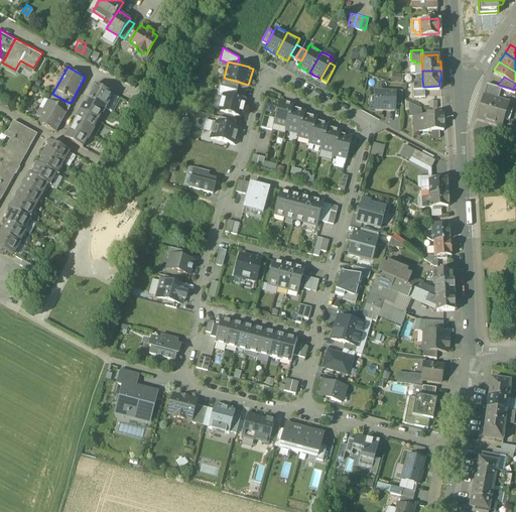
[(239,82),(224,78),(223,84),(237,88),(239,82)]
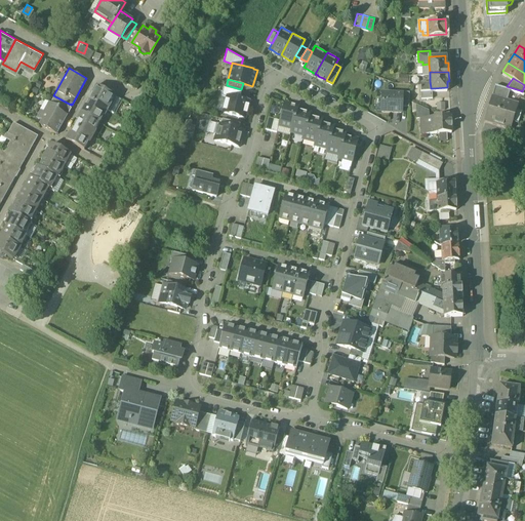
[(114,93),(95,83),(91,90),(93,91),(89,97),(106,106),(109,99),(110,101),(114,93)]
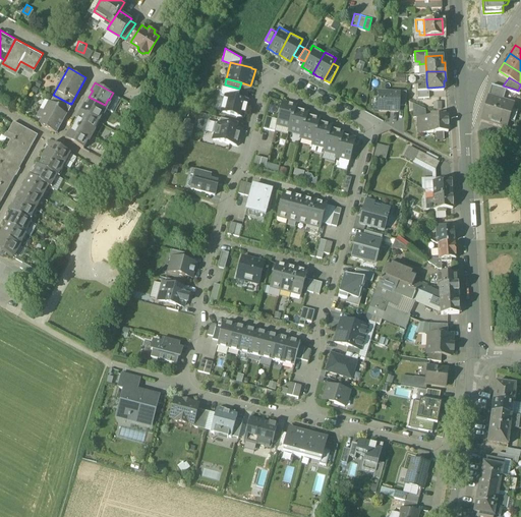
[(506,87),(491,82),(488,92),(503,97),(506,87)]
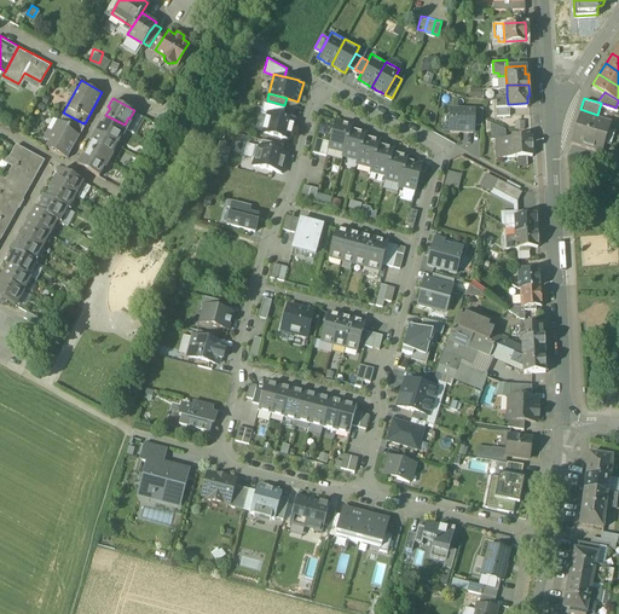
[(267,100),(264,99),(261,110),(267,111),(268,111),(282,115),(284,105),(267,100)]
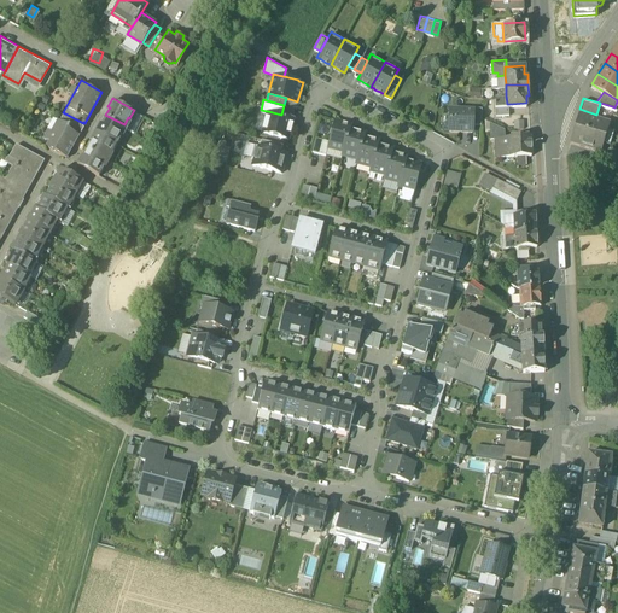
[(473,107),(450,106),(449,128),(472,129),(473,122),(473,107)]
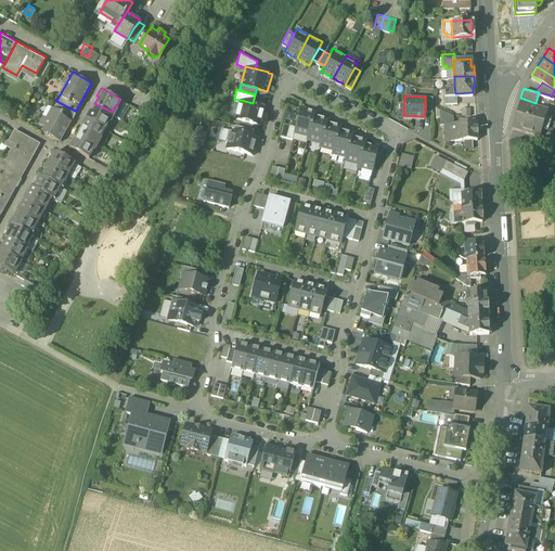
[(536,103),(520,98),(513,125),(539,133),(547,106),(536,103)]
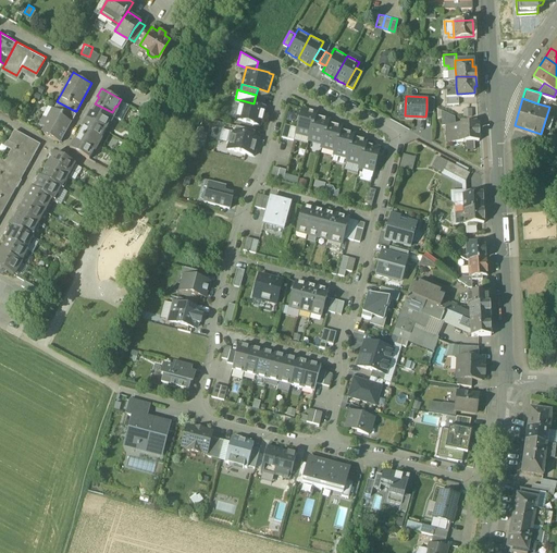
[(121,99),(116,107),(115,106),(112,112),(121,118),(128,102),(121,99)]
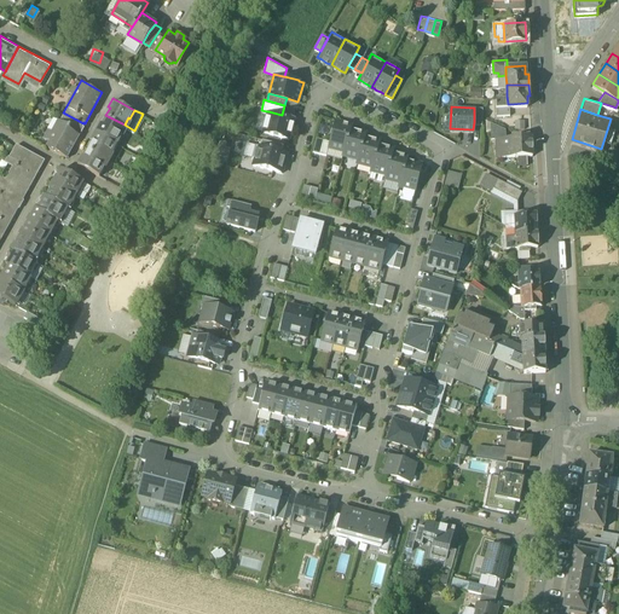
[(282,115),(268,111),(267,111),(264,129),(289,137),(294,117),(282,115)]
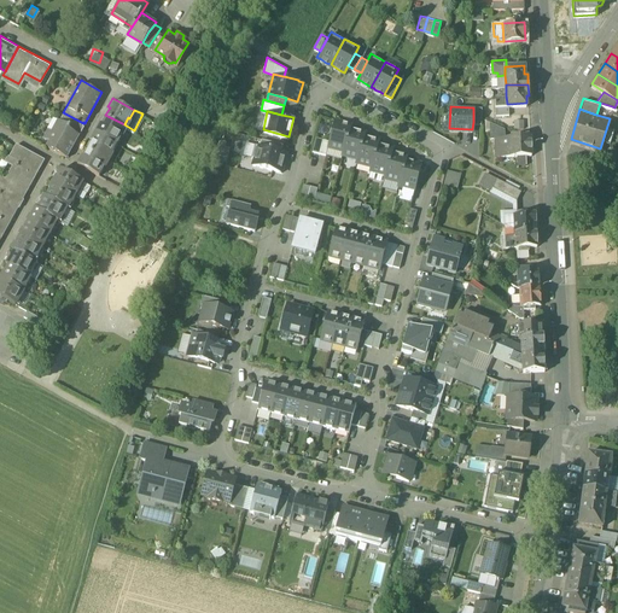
[(83,123),(63,112),(46,144),(66,156),(83,124),(82,123),(83,123)]
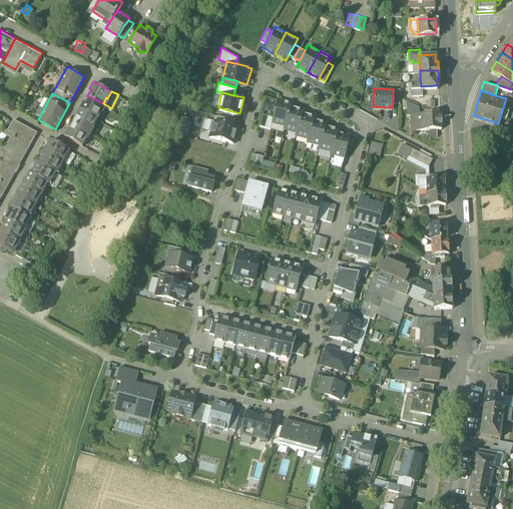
[(103,103),(87,95),(84,101),(82,101),(79,107),(97,117),(100,110),(99,110),(103,103)]
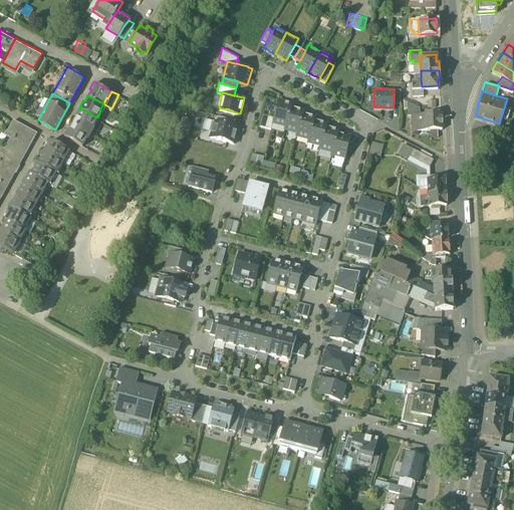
[(292,101),(279,98),(274,115),(273,120),(285,123),(286,123),(291,104),(292,101)]
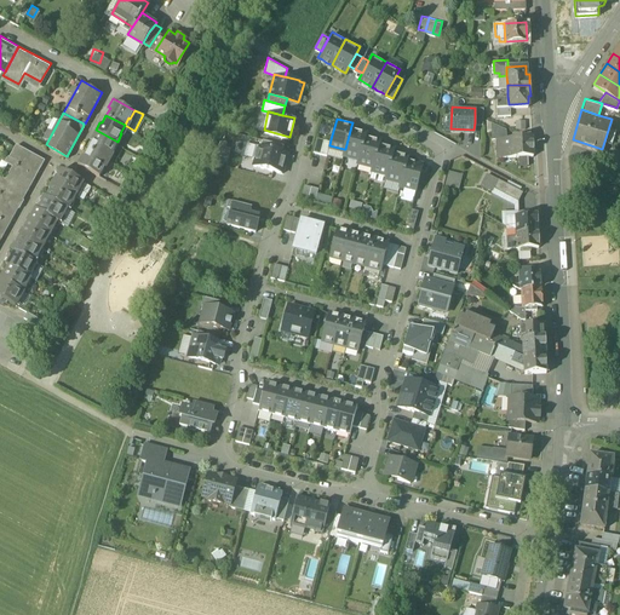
[(351,126),(345,149),(344,149),(343,153),(359,157),(365,134),(366,134),(366,131),(351,126)]
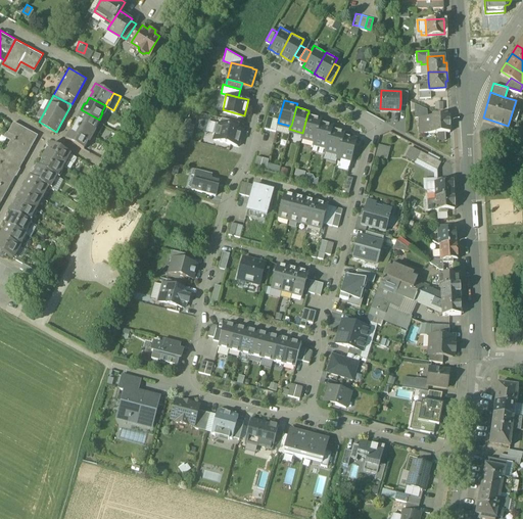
[(99,120),(81,109),(76,118),(78,119),(75,124),(90,132),(93,127),(95,128),(99,120)]
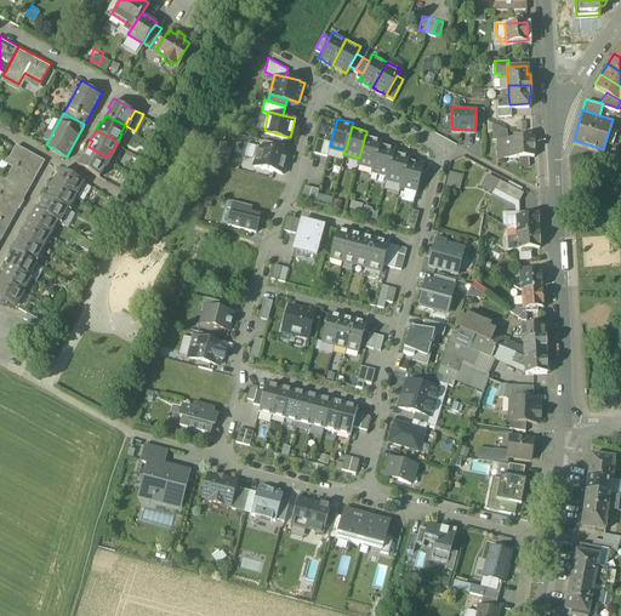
[(533,133),(511,135),(507,135),(507,136),(496,136),(497,154),(503,154),(503,155),(534,153),(533,133)]
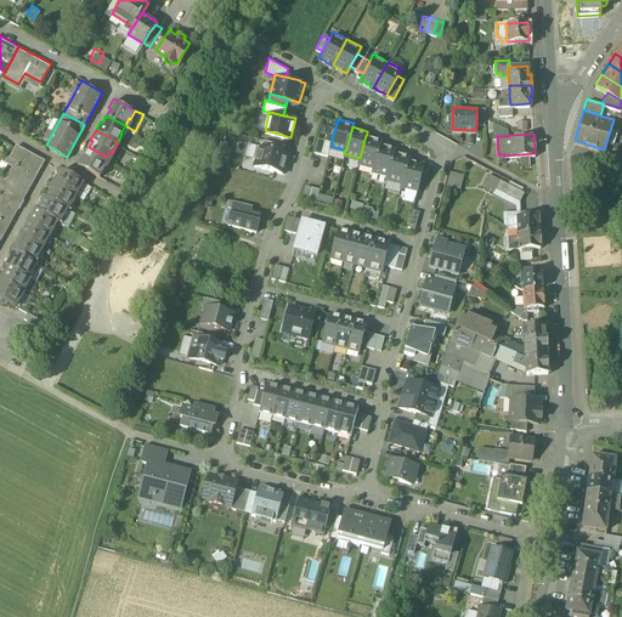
[(367,135),(366,135),(360,158),(358,162),(373,165),(374,165),(380,142),(382,139),(367,135)]
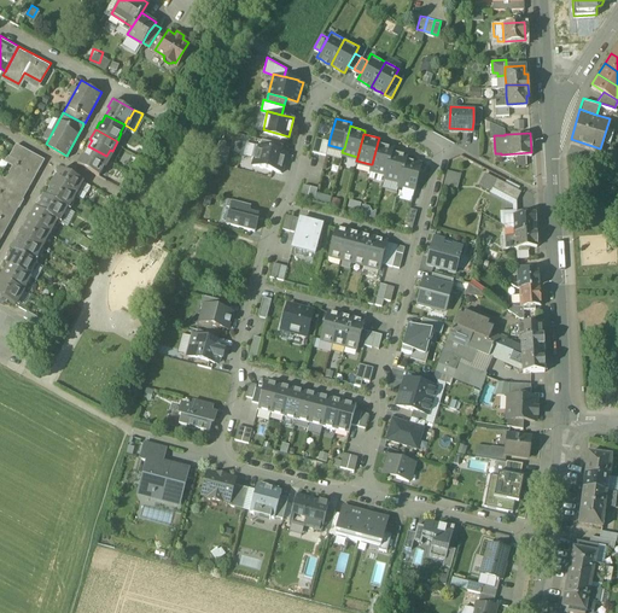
[(322,136),(316,135),(312,149),(319,151),(322,136)]
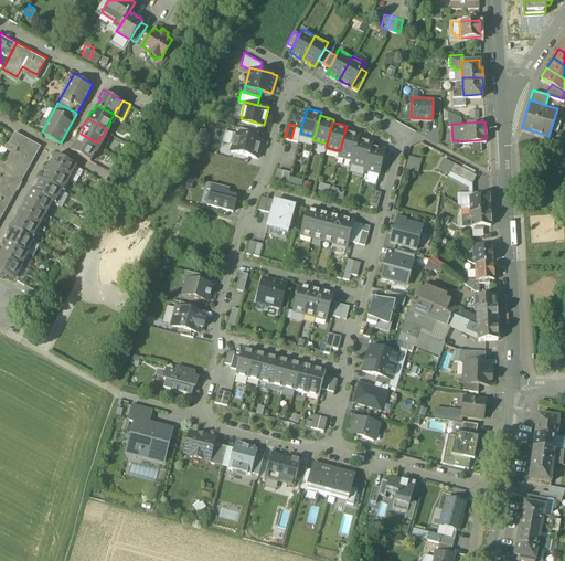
[(200,125),(198,138),(205,140),(209,127),(200,125)]
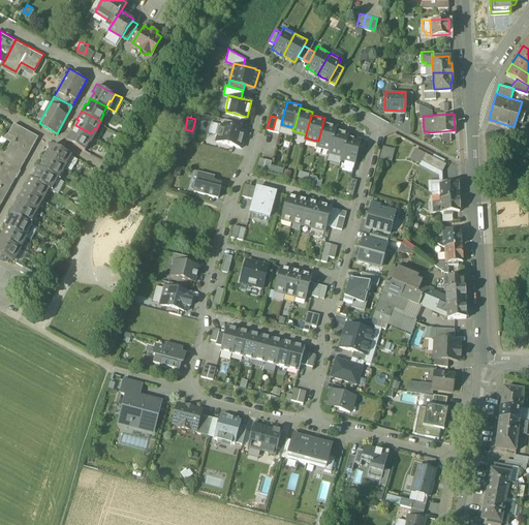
[(242,122),(224,117),(222,123),(241,128),(242,122)]
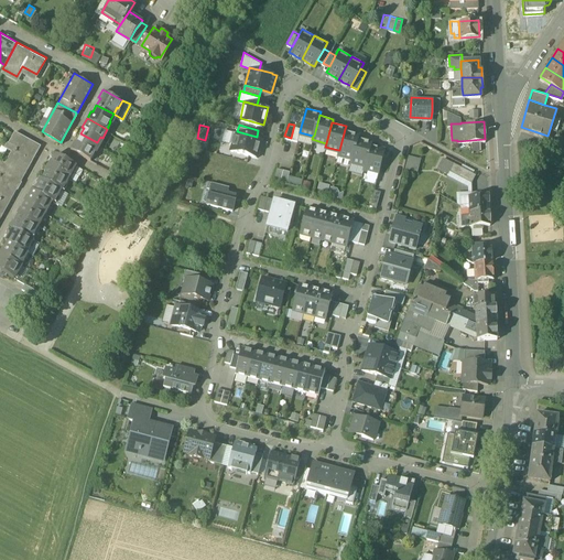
[(301,127),(294,125),(291,138),(297,139),(300,132),(301,127)]
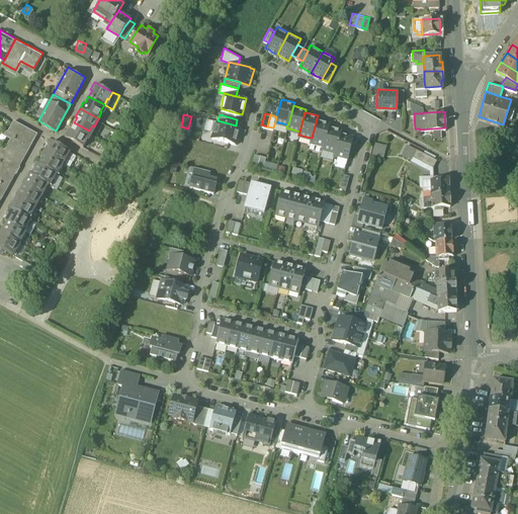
[(37,132),(13,118),(7,129),(15,133),(6,149),(22,158),(37,132)]
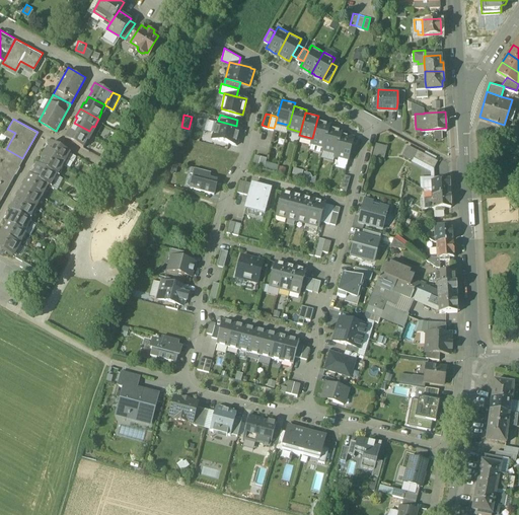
[(317,119),(312,138),(311,138),(311,141),(323,145),(328,126),(329,126),(330,123),(317,119)]
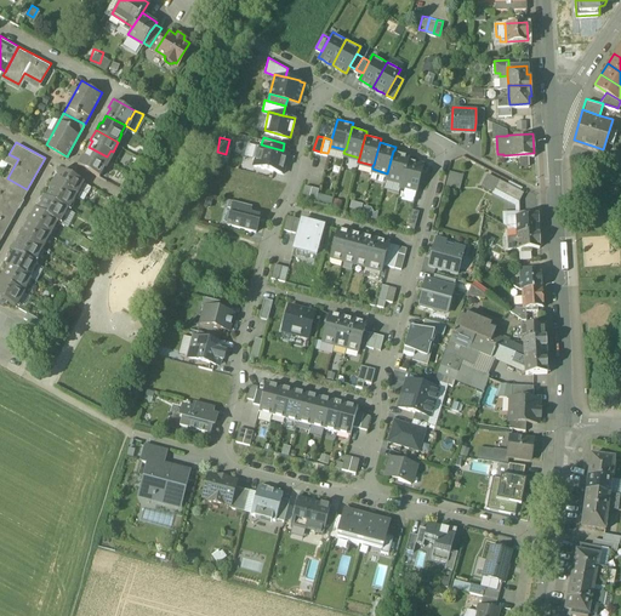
[(261,144),(256,143),(254,155),(255,157),(254,163),(283,171),(288,152),(283,150),(261,144)]
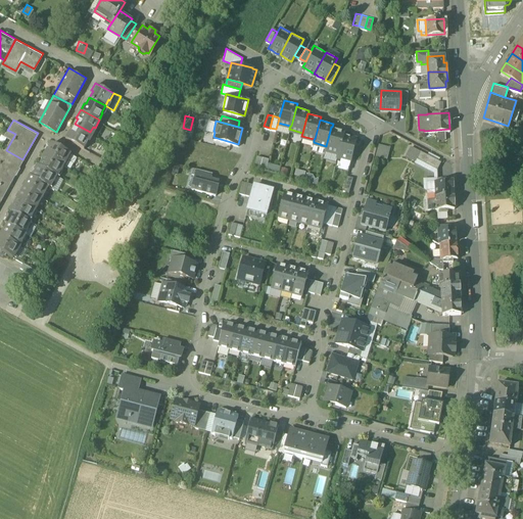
[(90,132),(75,124),(72,130),(69,129),(65,137),(84,146),(88,139),(87,139),(90,132)]
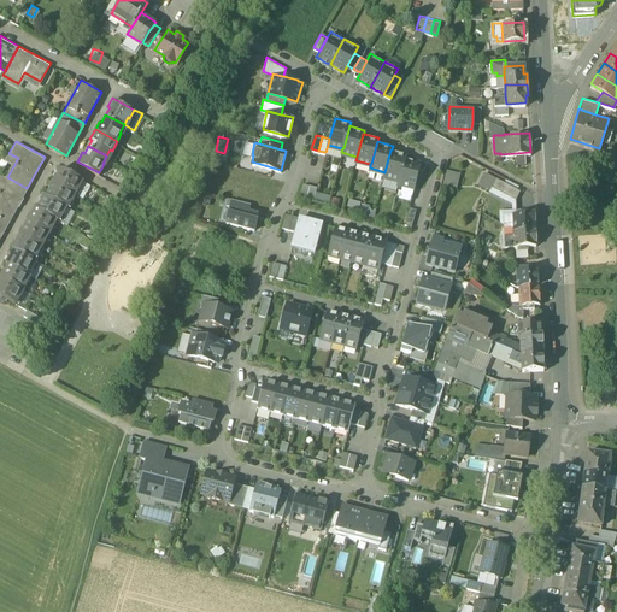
[(392,149),(391,149),(385,172),(383,176),(399,180),(405,157),(406,153),(392,149)]
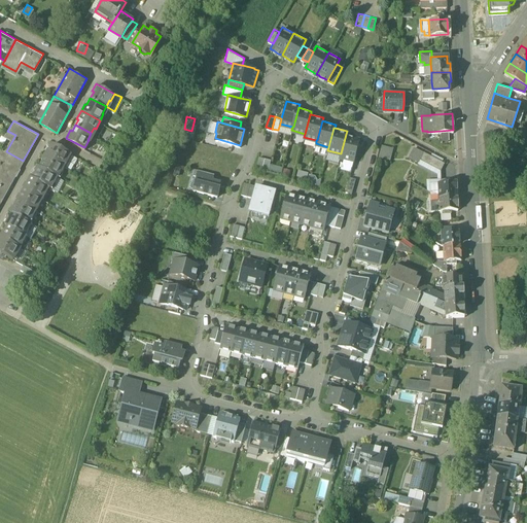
[(346,134),(341,153),(340,157),(353,161),(359,137),(346,134)]
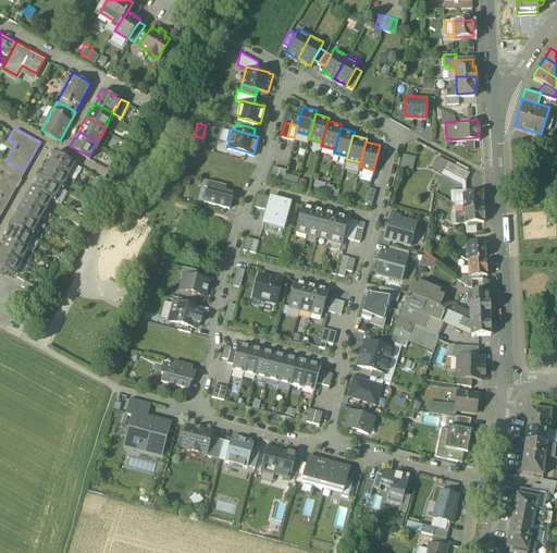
[(74,160),(54,150),(50,159),(49,159),(47,162),(69,174),(72,168),(71,167),(74,160)]
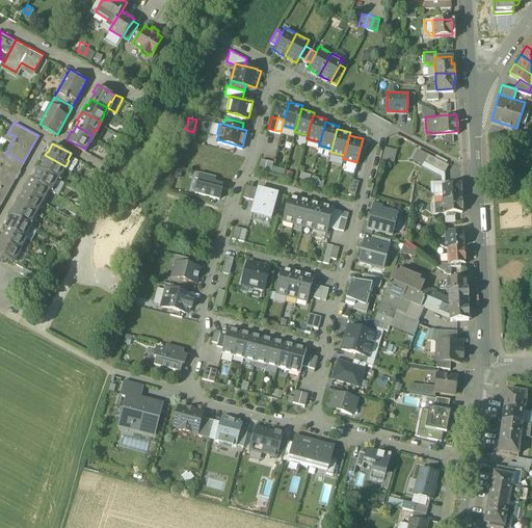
[(393,160),(397,147),(384,143),(380,156),(393,160)]
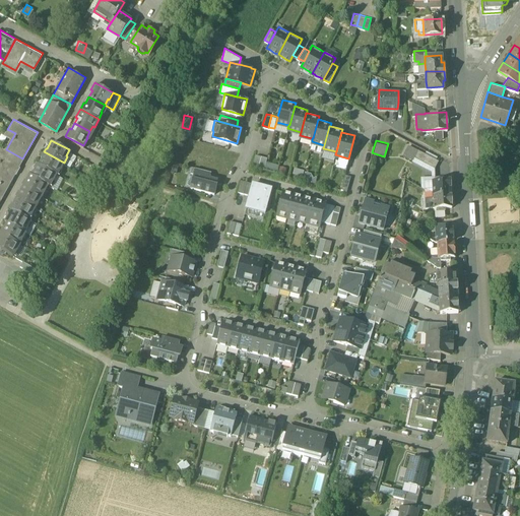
[(413,147),(408,144),(403,153),(412,158),(414,155),(413,155),(414,154),(411,152),(413,147)]
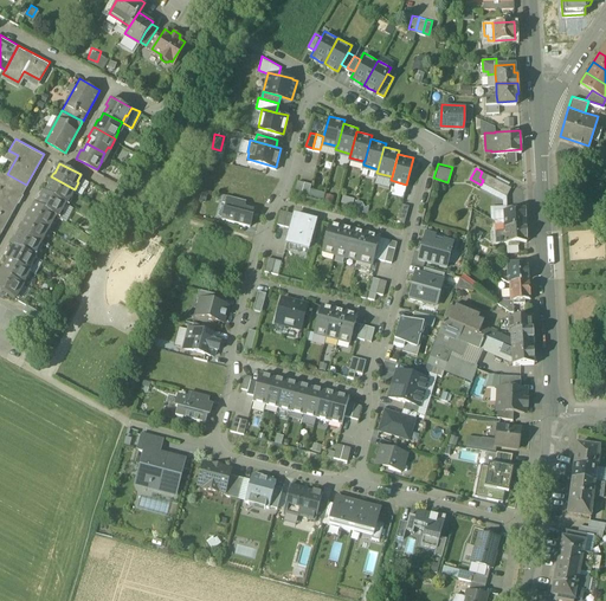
[(7,174),(0,170),(0,211),(8,215),(10,217),(26,185),(7,174)]
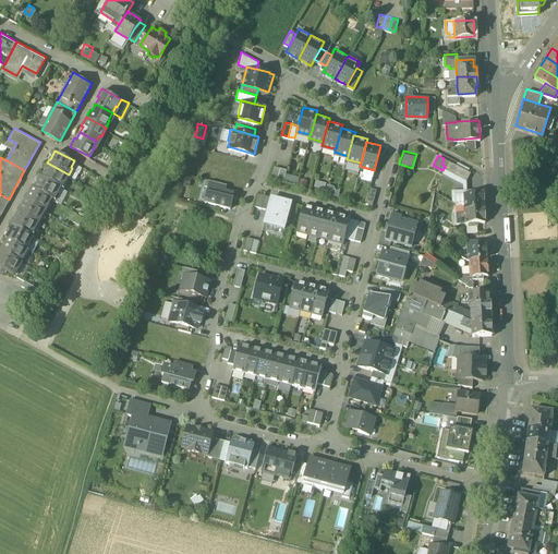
[(471,170),(448,159),(444,158),(441,164),(445,166),(444,167),(445,167),(466,179),(471,170)]
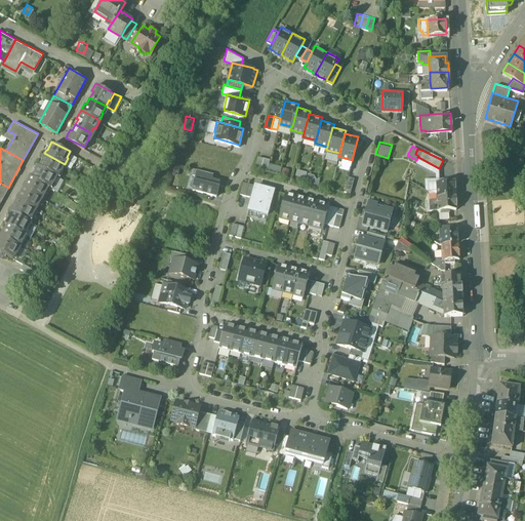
[(65,164),(44,153),(42,155),(43,156),(39,164),(57,174),(61,169),(62,169),(65,164)]
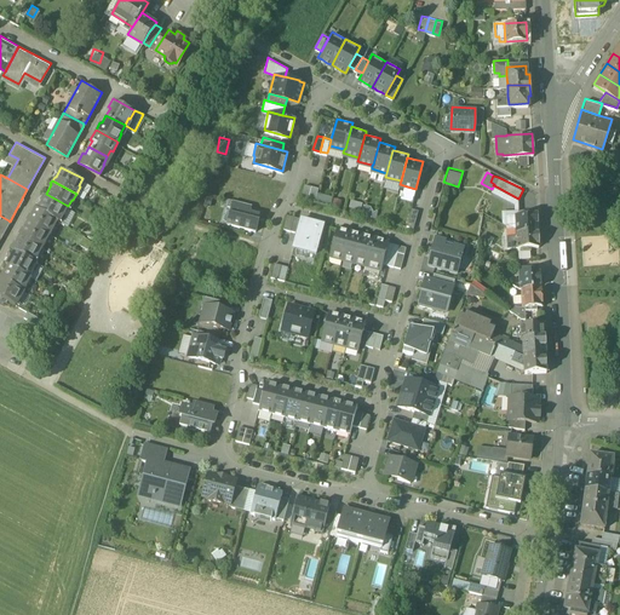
[(311,184),(304,182),(300,196),(308,199),(311,184)]
